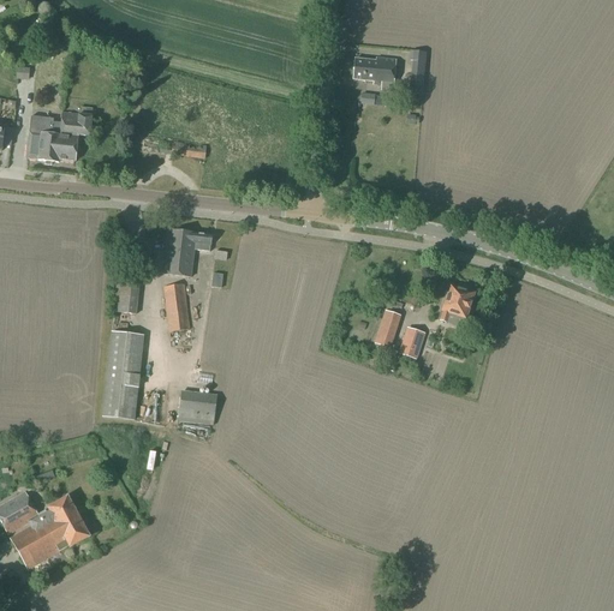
[(51,34),(58,39),(63,30),(55,25),(51,34)]
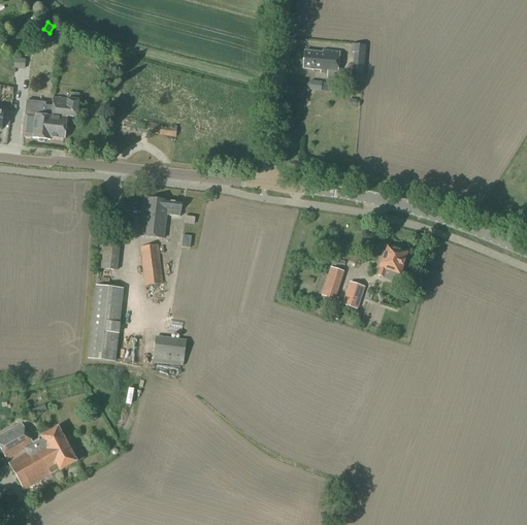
[(363,79),(366,43),(358,42),(355,78),(363,79)]
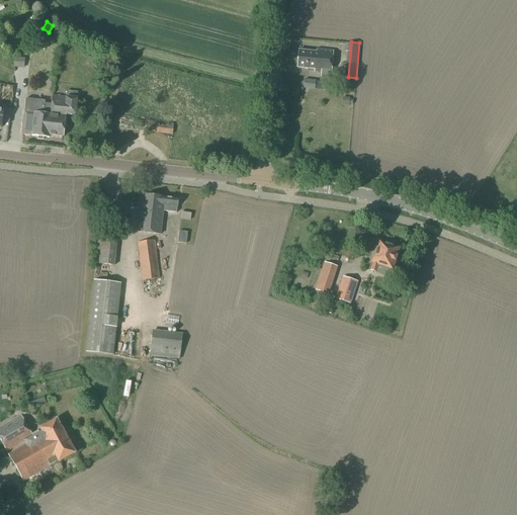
[(332,76),(334,49),(318,48),(318,50),(299,48),(297,66),(319,67),(319,69),(322,70),(321,75),(332,76)]
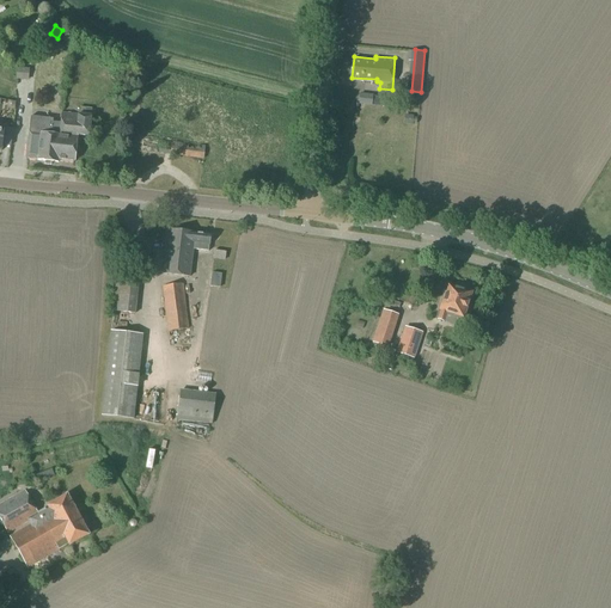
[(30,78),(31,66),(18,65),(17,77),(30,78)]
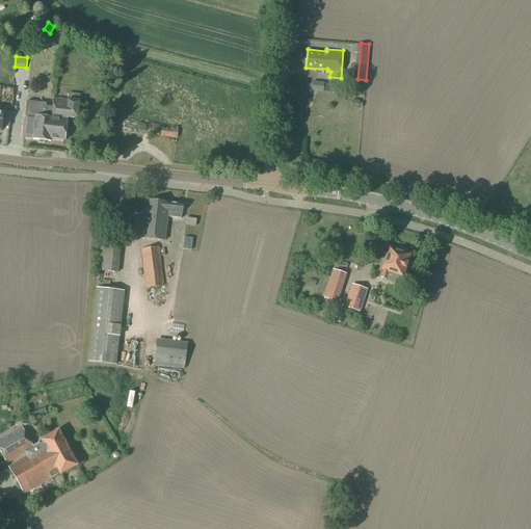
[(345,90),(346,86),(335,85),(335,82),(324,81),(324,89),(345,90)]
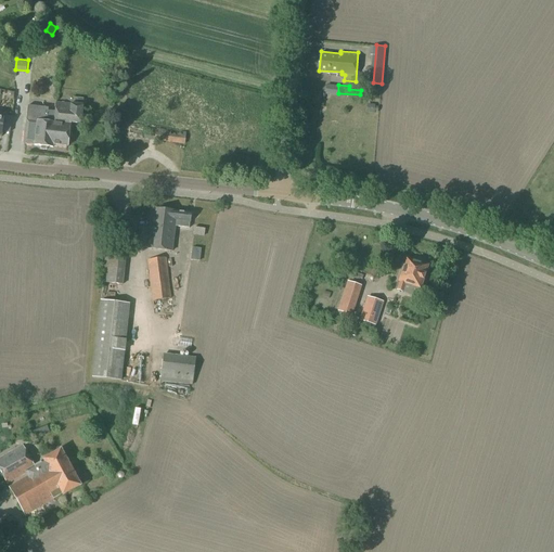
[(84,110),(85,97),(73,95),(73,101),(56,100),(56,107),(49,106),(49,105),(28,103),(25,141),(36,142),(36,143),(42,143),(41,146),(47,148),(48,144),(53,144),(54,142),(68,144),(72,120),(78,120),(79,108),(84,110)]
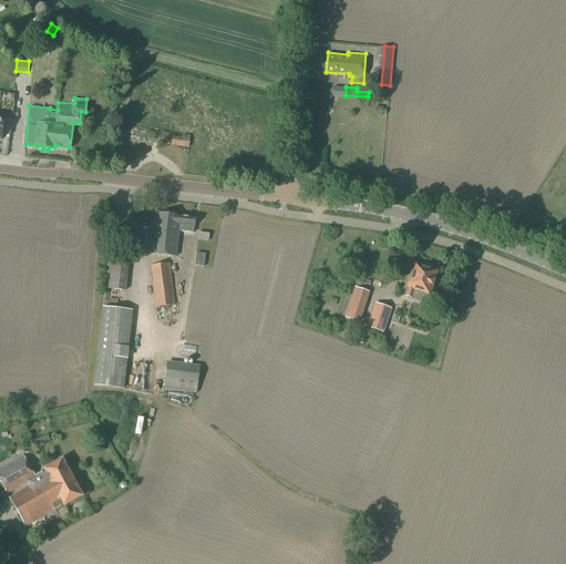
[(189,144),(191,133),(133,126),(132,137),(189,144)]
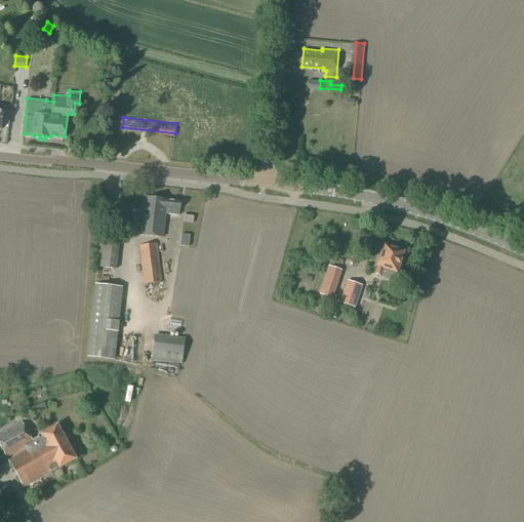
[(142,228),(140,233),(163,236),(164,230),(166,212),(179,213),(179,212),(180,207),(182,199),(146,195),(142,228)]
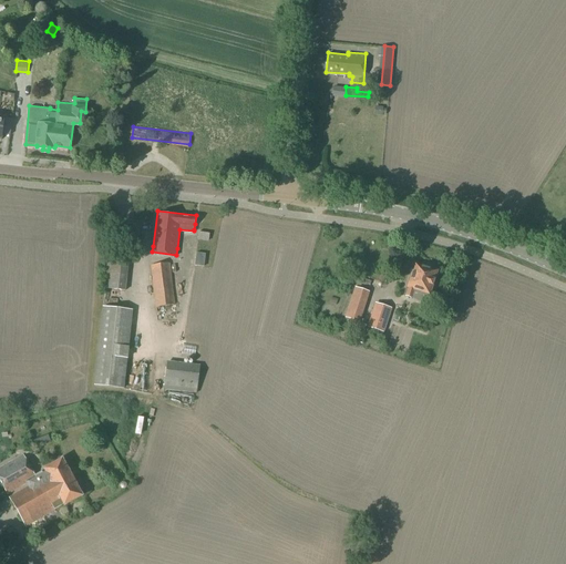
[(209,239),(211,231),(199,229),(198,237),(209,239)]
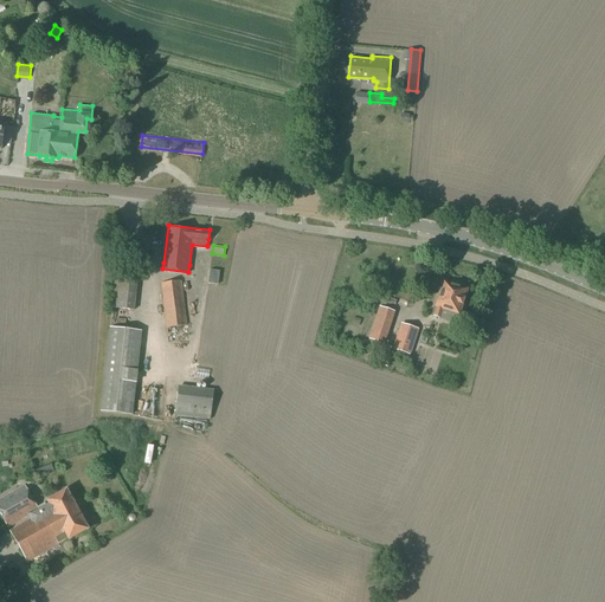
[(134,308),(139,270),(117,267),(114,305),(134,308)]
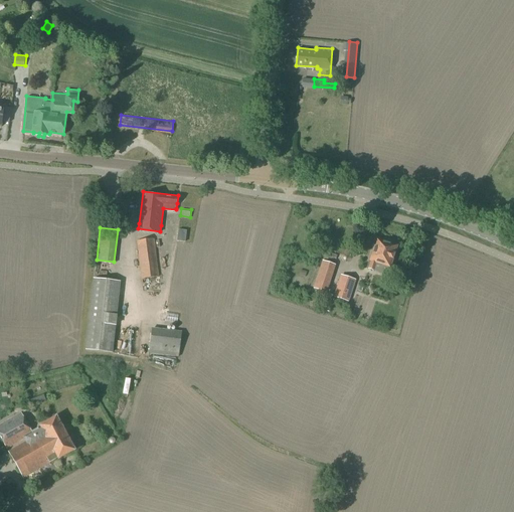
[(143,277),(159,275),(155,237),(138,238),(143,277)]
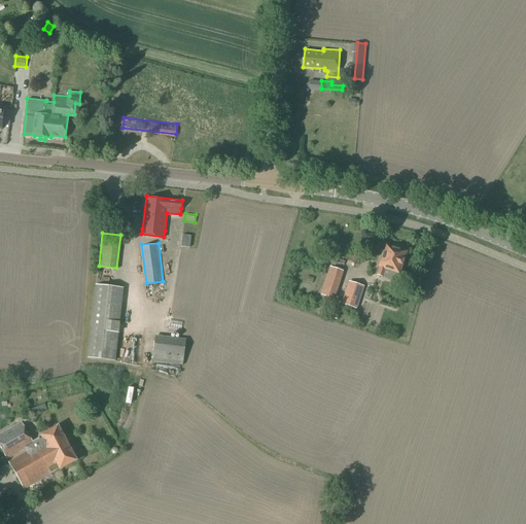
[(380,265),(377,273),(378,273),(384,275),(397,279),(399,271),(407,249),(386,243),(380,265)]
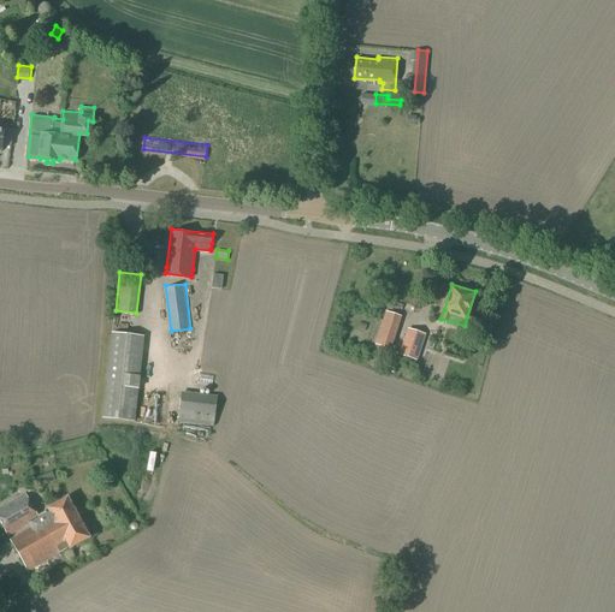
[(392,348),(403,314),(386,309),(376,342),(392,348)]
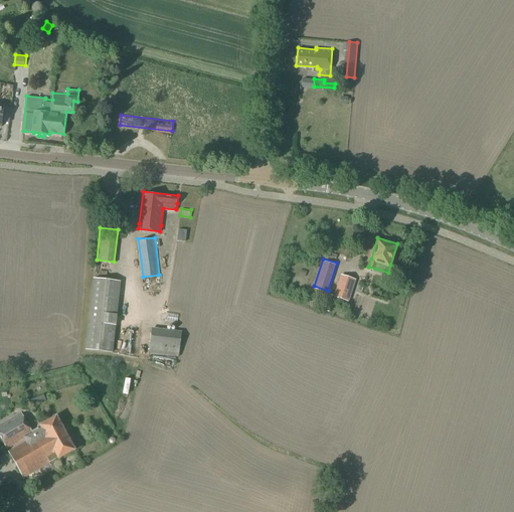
[(350,300),(357,278),(341,272),(334,295),(335,296),(334,299),(348,304),(349,300),(350,300)]
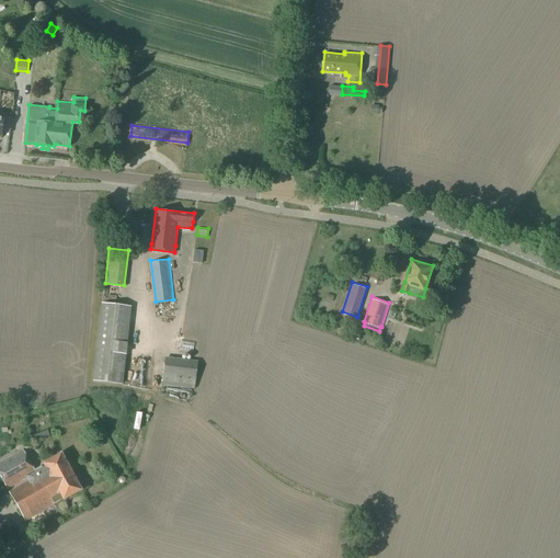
[(123,383),(132,305),(102,302),(93,379),(123,383)]
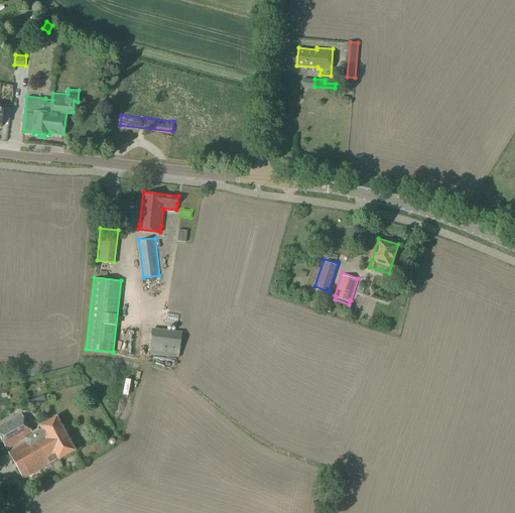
[(150,351),(179,355),(182,333),(152,329),(150,351)]
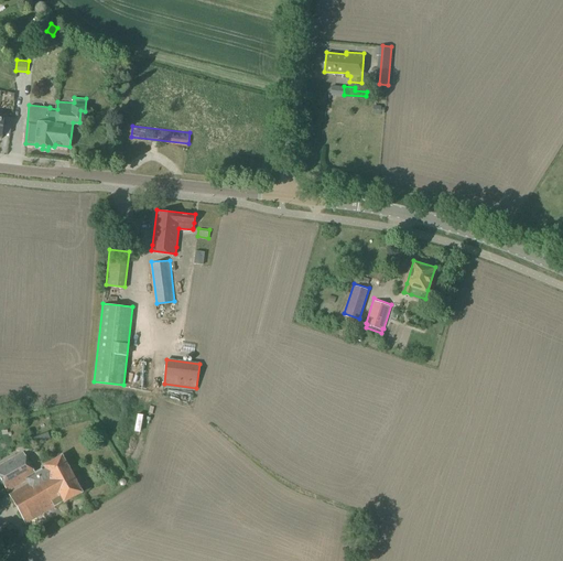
[(35,472),(24,451),(0,464),(0,475),(8,489),(28,478),(30,482),(10,493),(26,521),(55,505),(64,499),(65,502),(84,491),(63,454),(44,464),(45,466),(35,472)]
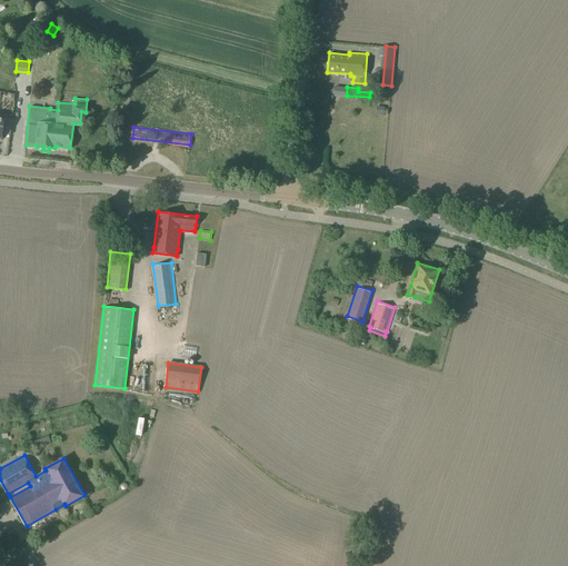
[(16,543),(11,542),(8,545),(9,549),(13,552),(17,548),(16,543)]
